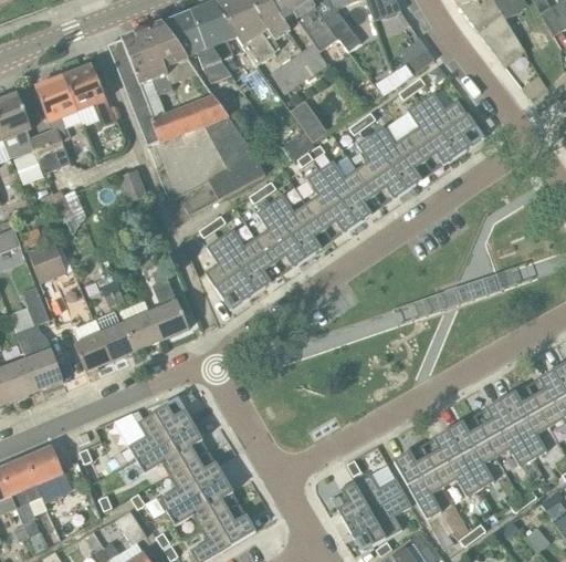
[(283,20),(295,12),(285,0),(220,0),(212,3),(238,38),(237,38),(255,65),(275,51),(274,50),(279,47),(274,40),(290,29),(283,20)]
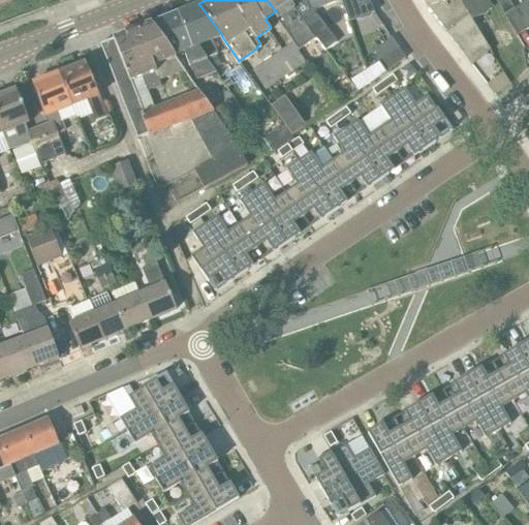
[(279,17),(294,5),(290,0),(267,0),(276,11),(279,17)]
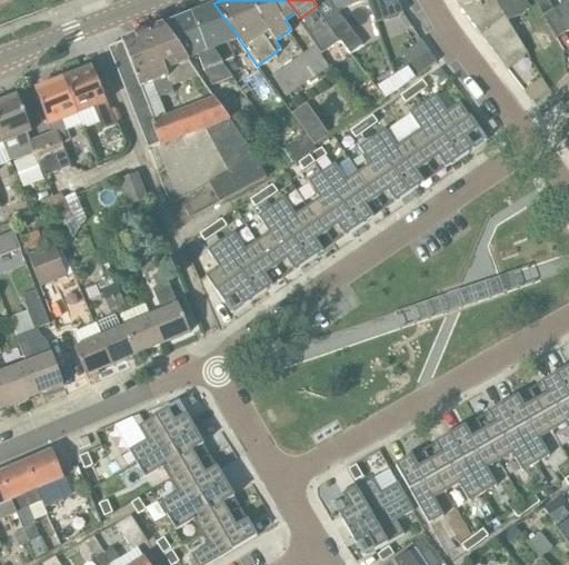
[(368,0),(376,21),(385,18),(402,11),(399,0),(388,0),(368,0)]
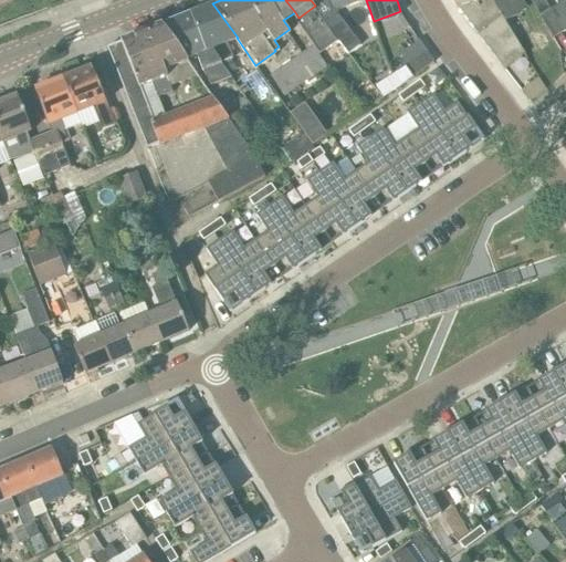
[(501,61),(521,45),(504,18),(506,17),(495,0),(458,0),(456,2),(501,61)]
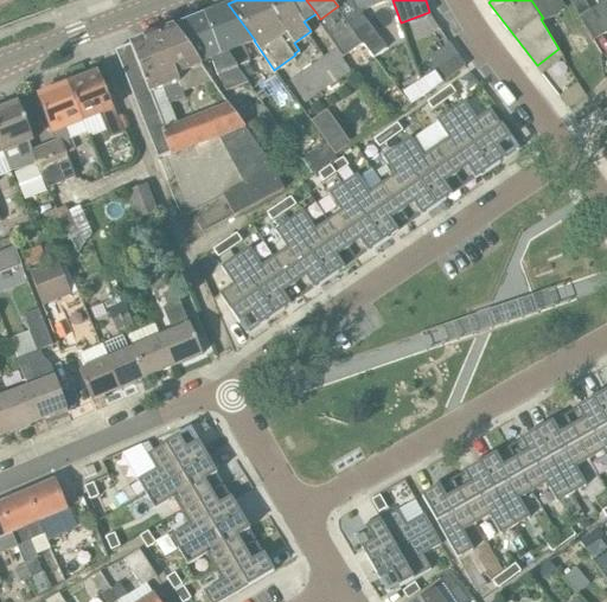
[(531,0),(543,18),(554,11),(547,0),(531,0)]
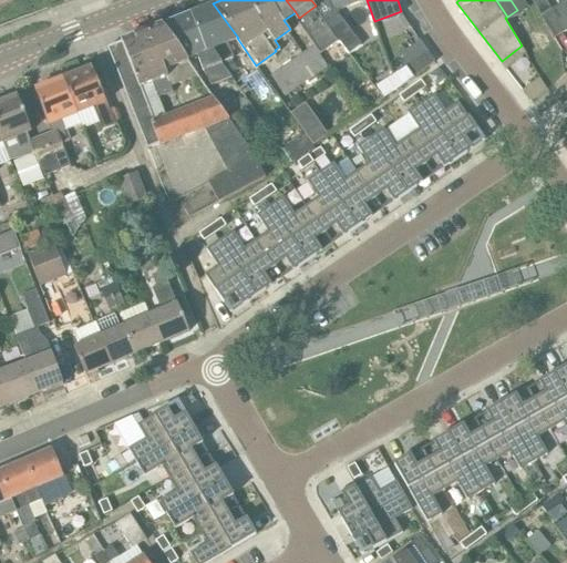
[(534,0),(542,12),(550,6),(547,0),(534,0)]
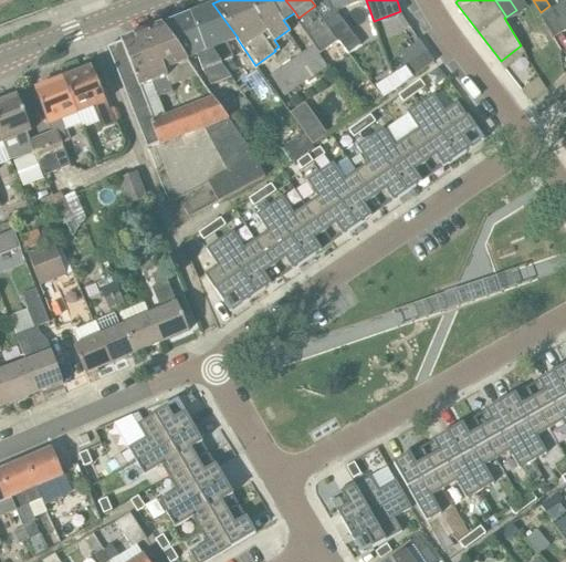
[(557,1),(551,4),(564,28),(565,27),(565,6),(562,0),(559,0),(557,1)]
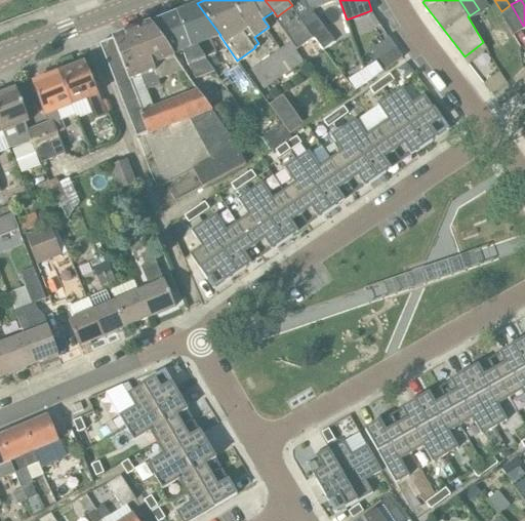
[(198,44),(205,54),(215,50),(210,39),(219,35),(220,35),(197,3),(178,10),(192,47),(198,44)]
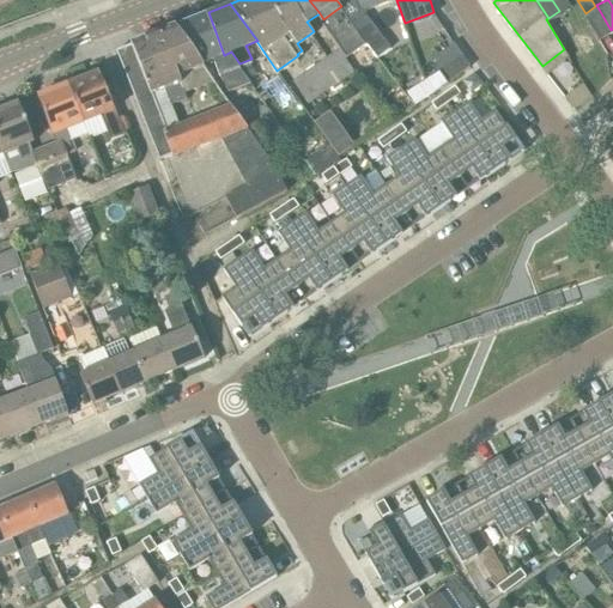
[(611,30),(596,5),(595,6),(586,13),(586,14),(599,37),(611,30)]
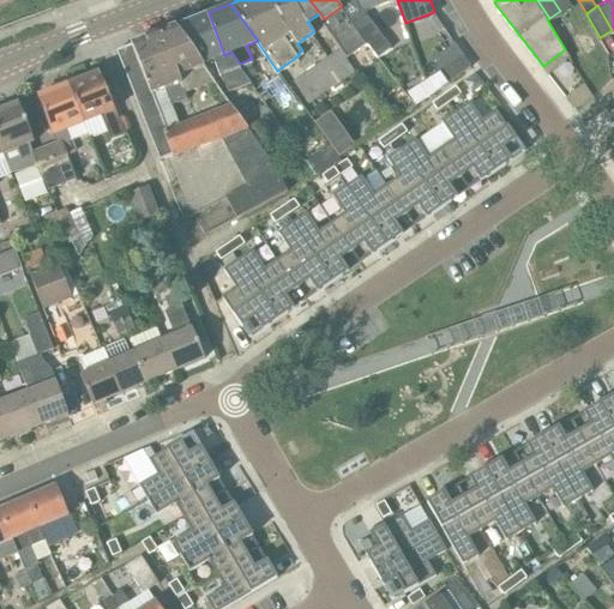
[(238,86),(252,80),(240,64),(232,52),(224,55),(209,12),(175,25),(202,64),(204,62),(214,59),(218,73),(228,90),(238,86)]
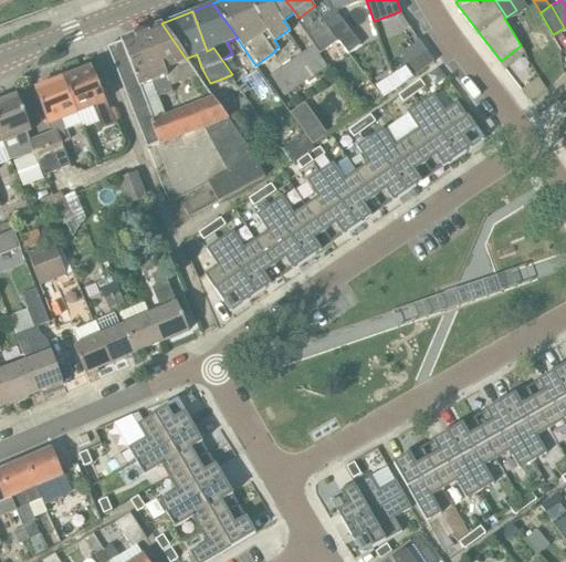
[(328,24),(336,38),(338,40),(349,30),(339,16),(328,24)]
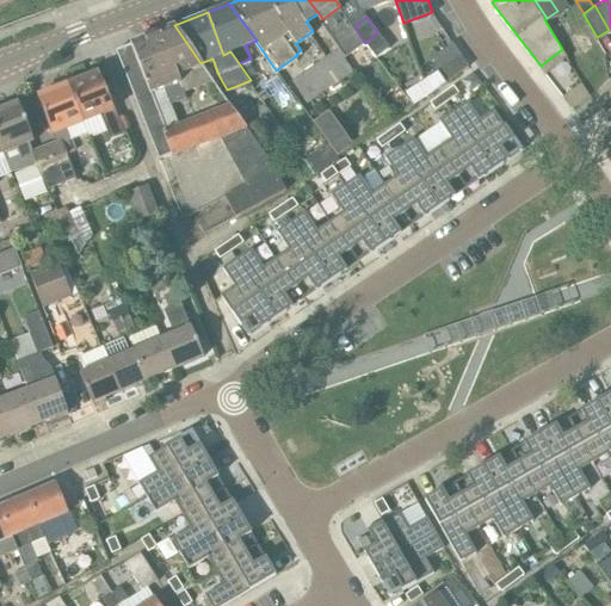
[(177,73),(201,63),(174,25),(116,48),(159,158),(220,134),(244,123),(244,122),(229,101),(178,122),(171,101),(185,96),(177,73)]
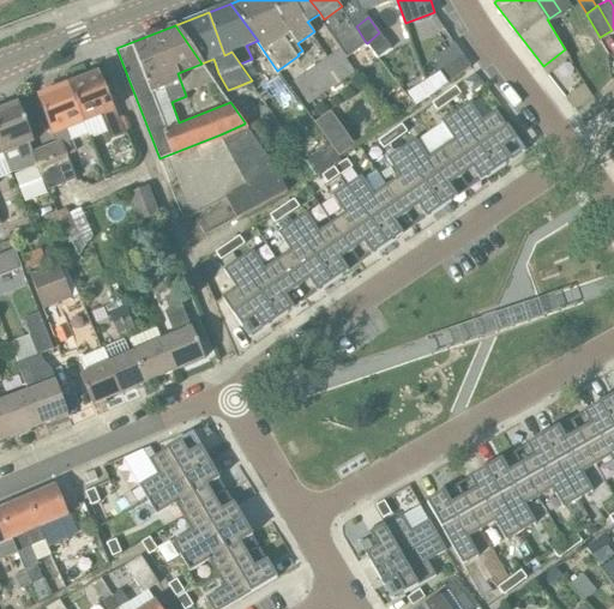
[(431,55),(439,68),(463,52),(455,40),(431,55)]
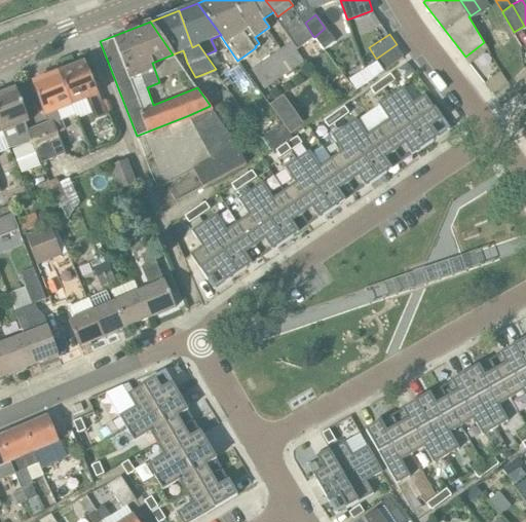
[(296,47),(290,39),(251,67),(264,86),(303,59),(296,47)]
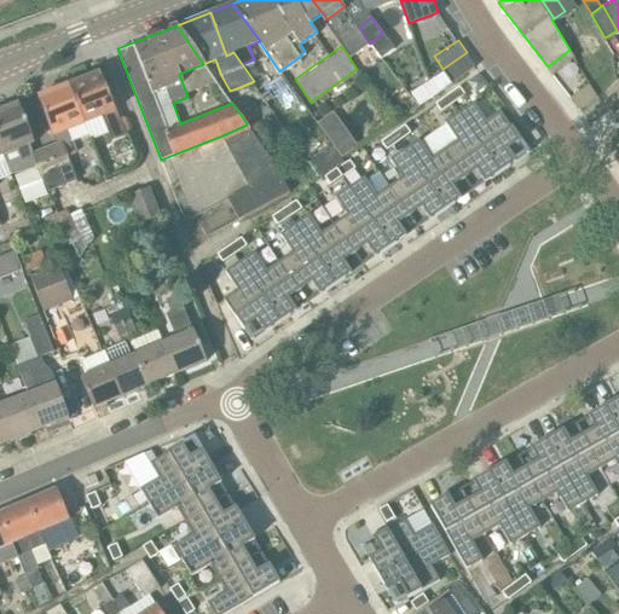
[(467,52),(443,69),(451,80),(474,63),(467,52)]
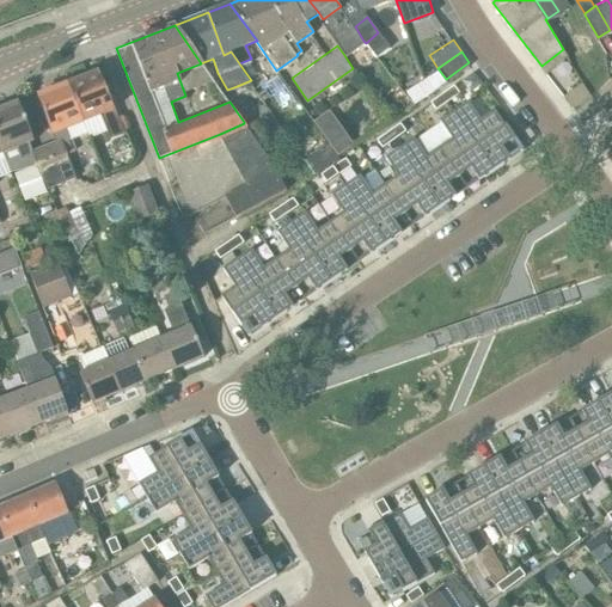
[(101,114),(110,138),(124,133),(99,71),(68,83),(84,121),(101,114)]
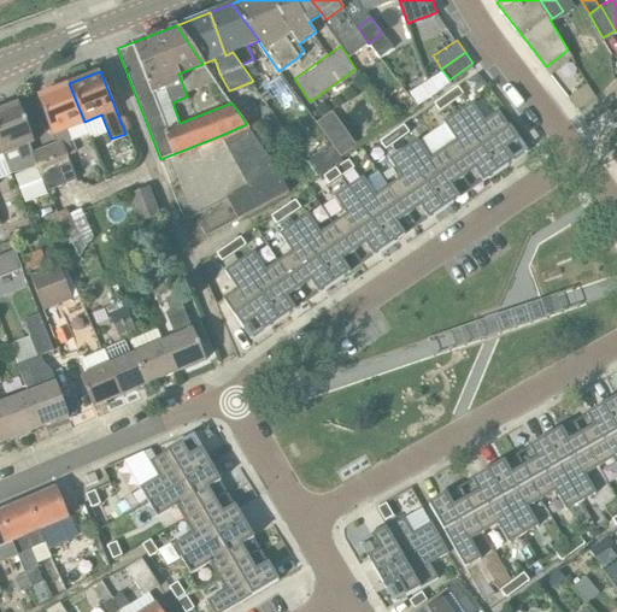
[(597,94),(587,80),(568,94),(577,107),(579,107),(597,94)]
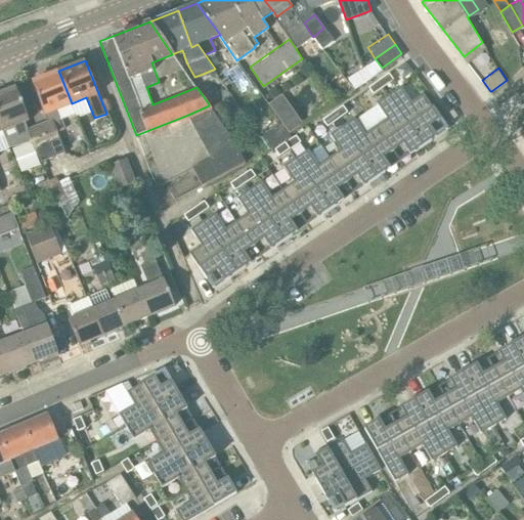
[(45,114),(72,103),(58,71),(33,81),(45,114)]
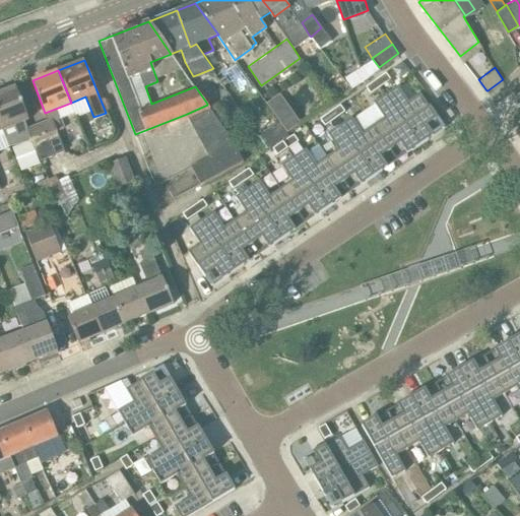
[(392,79),(387,72),(378,79),(382,85),(392,79)]
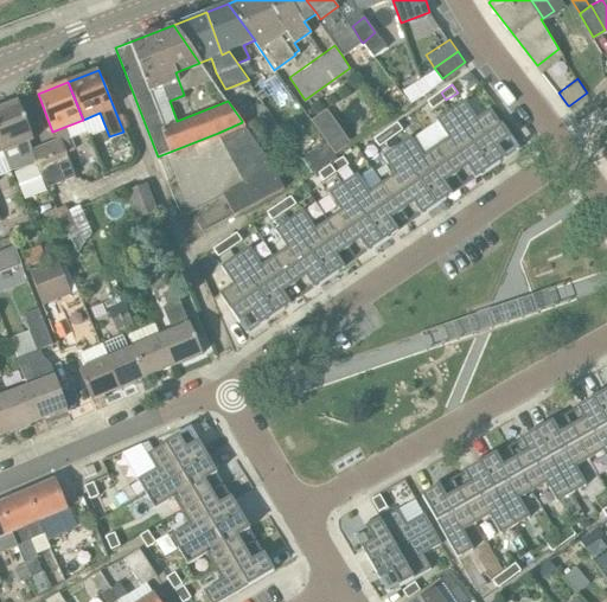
[(446,100),(441,93),(429,100),(434,108),(446,100)]
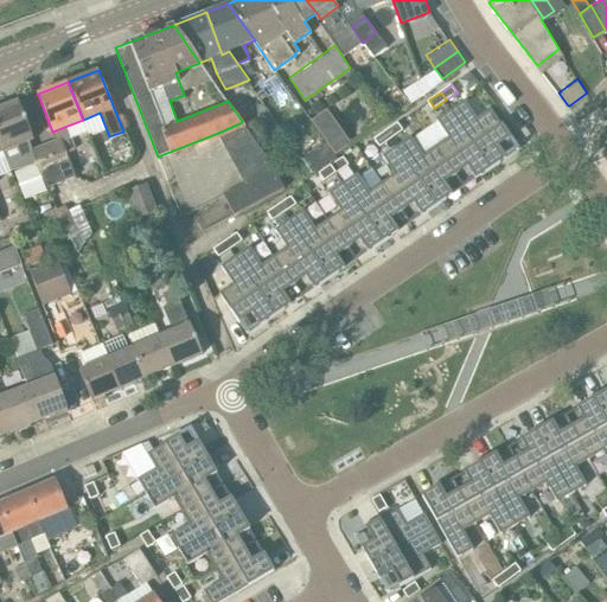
[(465,97),(451,107),(491,166),(506,155),(502,149),(513,141),(490,107),(477,115),(465,97)]
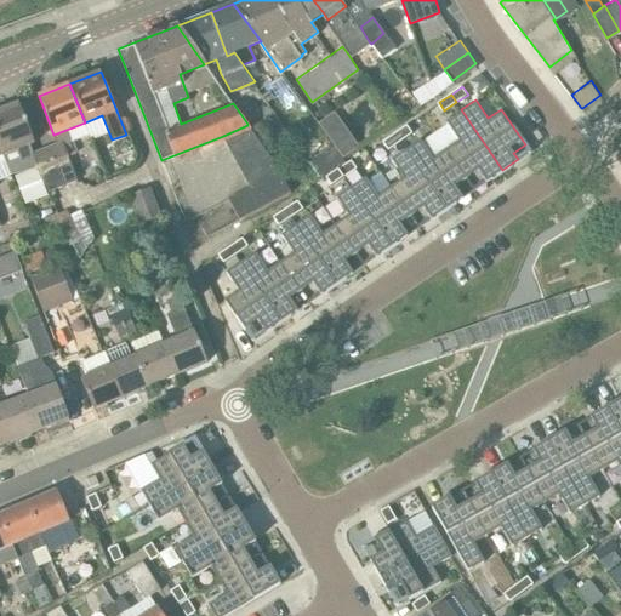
[(29,143),(34,142),(20,103),(0,110),(0,146),(3,154),(1,154),(10,172),(38,165),(47,189),(62,183),(46,144),(32,149),(29,143)]
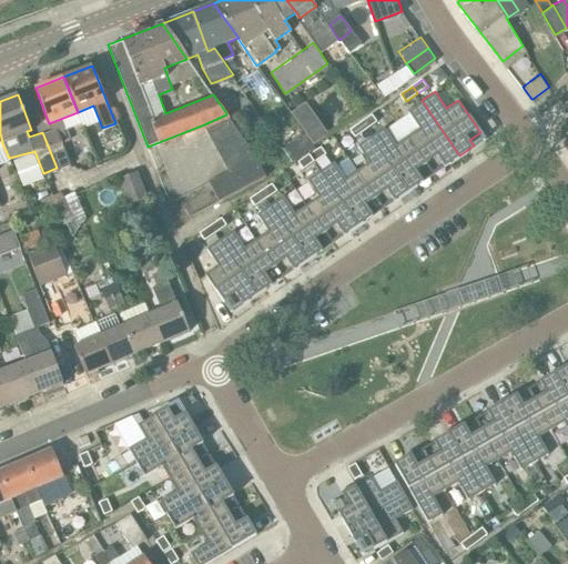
[(459,155),(422,100),(408,110),(419,126),(408,134),(430,167),(442,160),(445,165),(459,155)]
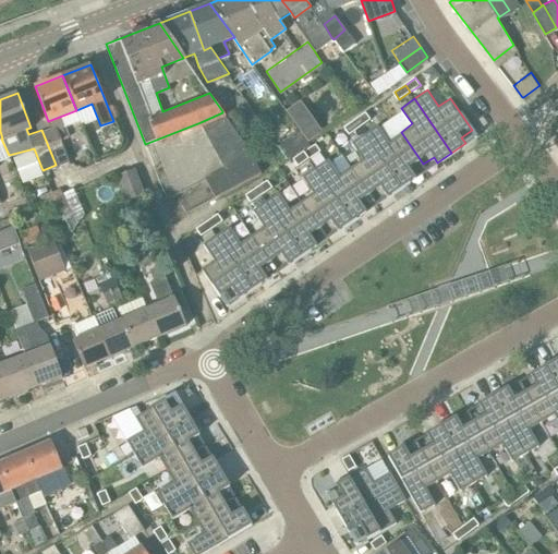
[(228,120),(233,116),(237,115),(231,106),(222,111),(222,112),(228,120)]
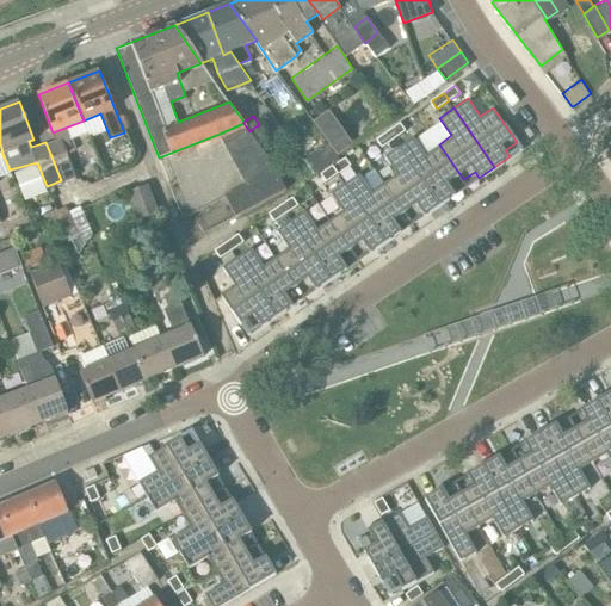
[(395,137),(406,130),(401,122),(389,130),(395,137)]
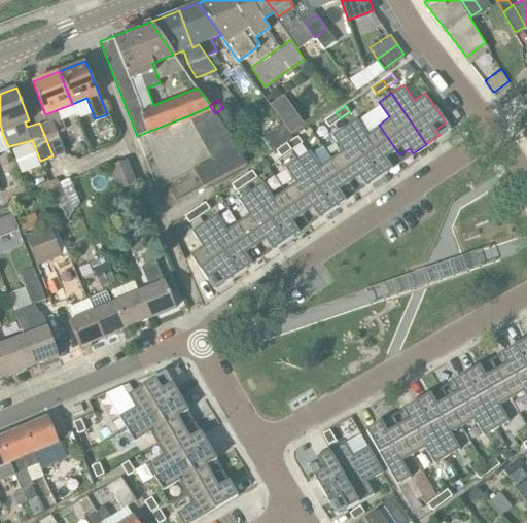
[(195,126),(216,115),(215,113),(210,106),(189,115),(195,126)]
